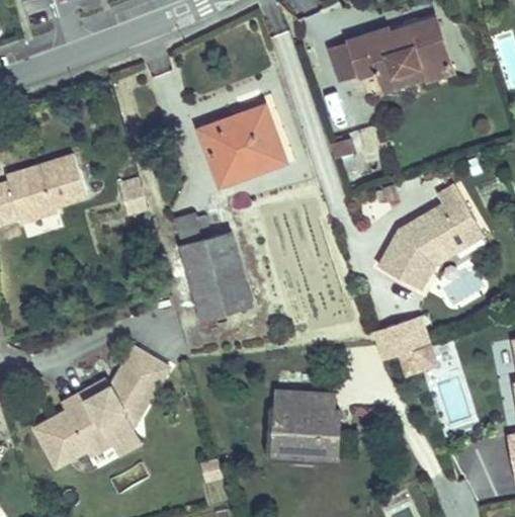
[(426,79),(451,71),(435,17),(414,24),(415,28),(405,32),(404,27),(388,32),(385,27),(348,39),(348,41),(329,49),(339,78),(358,72),(359,75),(376,69),(379,78),(422,64),(425,75),(426,79)]
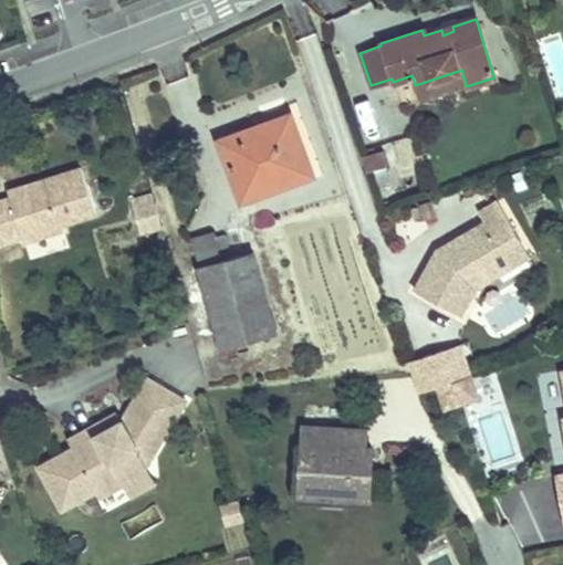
[(452,27),(441,30),(442,35),(454,31),(452,27)]
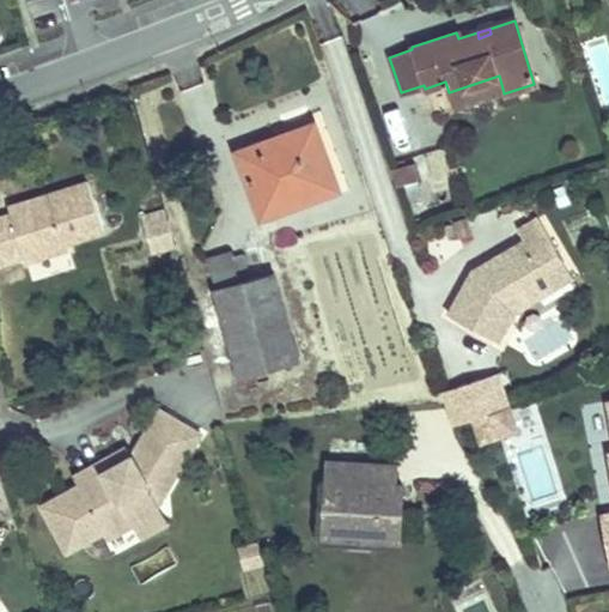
[(499,76),(449,92),(452,105),(503,89),(499,76)]
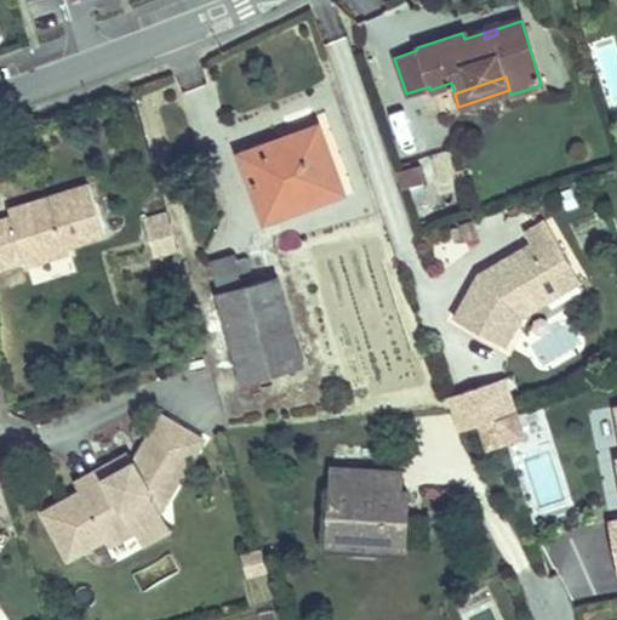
[(284,138),(287,151),(319,138),(314,128),(284,138)]
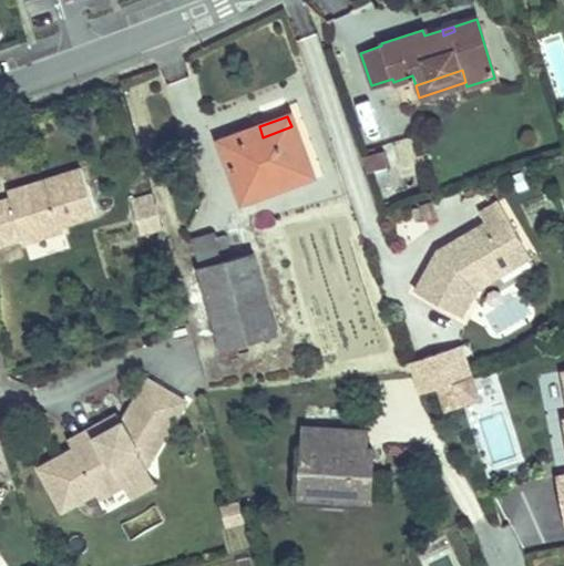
[(259,126),(219,141),(241,198),(308,174),(291,126),(263,137),(259,126)]
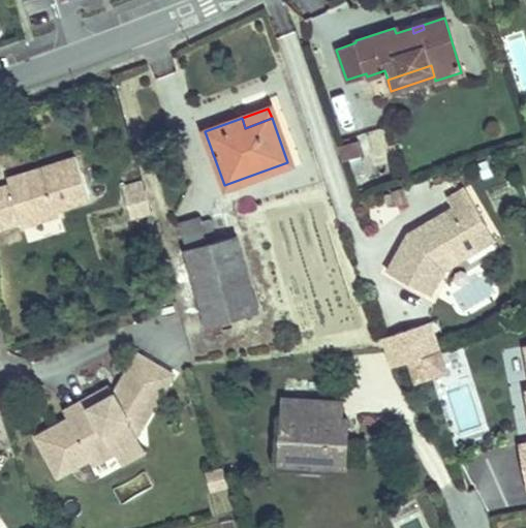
[(356,140),(336,146),(341,160),(361,154),(356,140)]
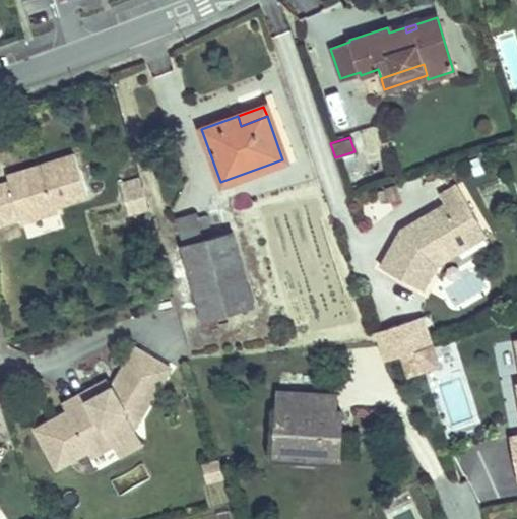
[(365,184),(395,168),(384,148),(354,165),(365,184)]
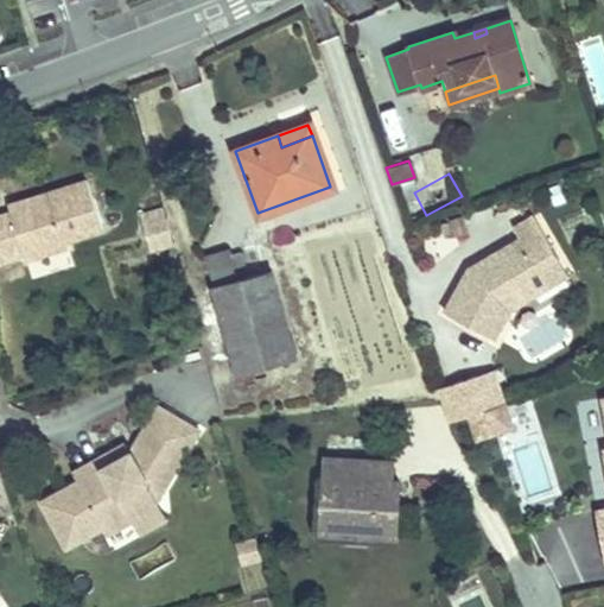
[(21,254),(23,259),(64,246),(63,241),(100,229),(84,179),(49,191),(51,198),(8,213),(0,214),(0,260),(21,254)]
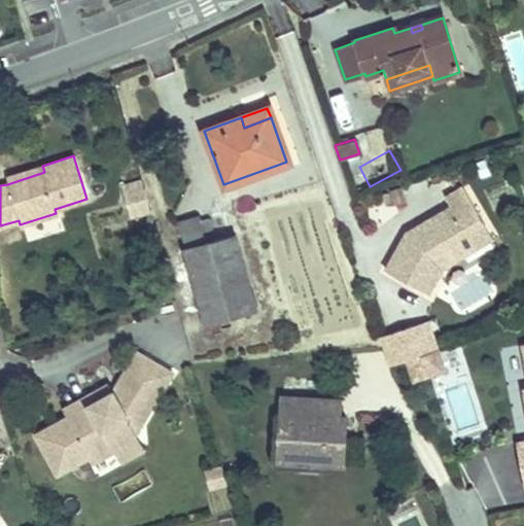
[(5,177),(7,184),(44,172),(42,166),(5,177)]
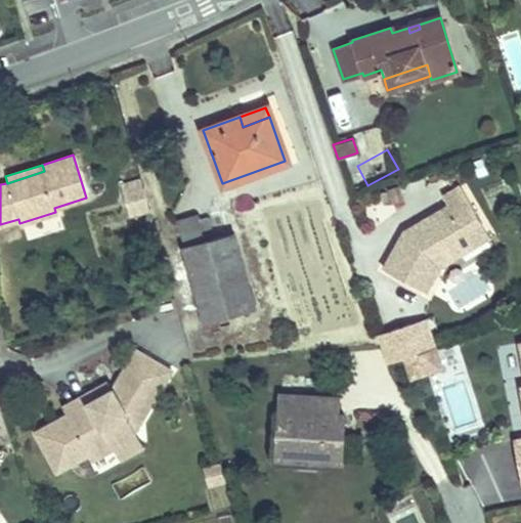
[(396,185),(385,189),(390,204),(401,201),(396,185)]
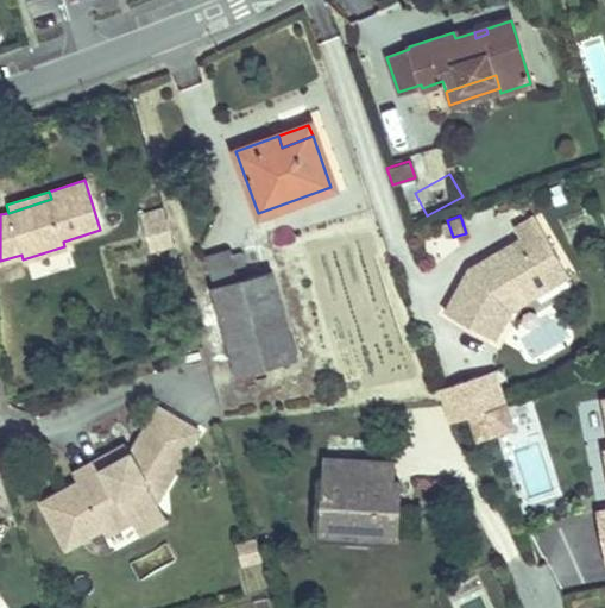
[(467,268),(443,312),(492,339),(509,309),(516,305),(511,298),(525,288),(530,296),(567,275),(533,217),(512,229),(518,238),(487,256),(492,264),(483,270),(478,262),(467,268)]
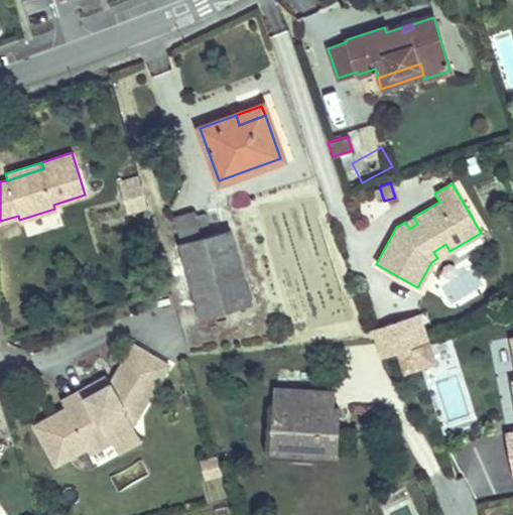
[(139,185),(122,189),(127,207),(143,202),(139,185)]
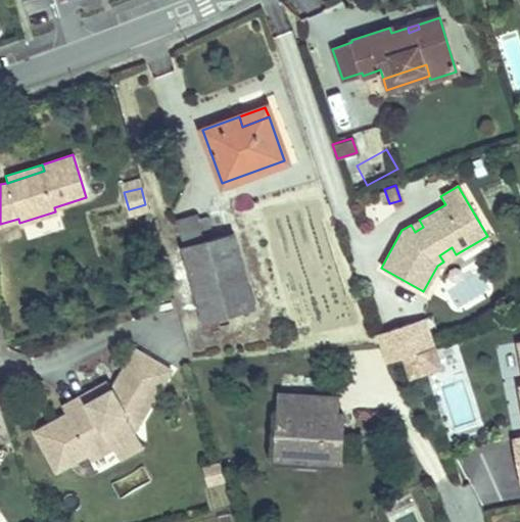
[(195,214),(176,219),(183,245),(201,239),(195,214)]
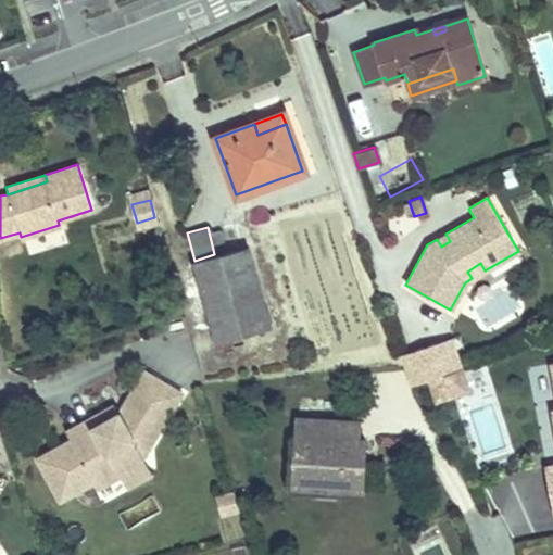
[(220,230),(210,234),(212,242),(222,239),(220,230)]
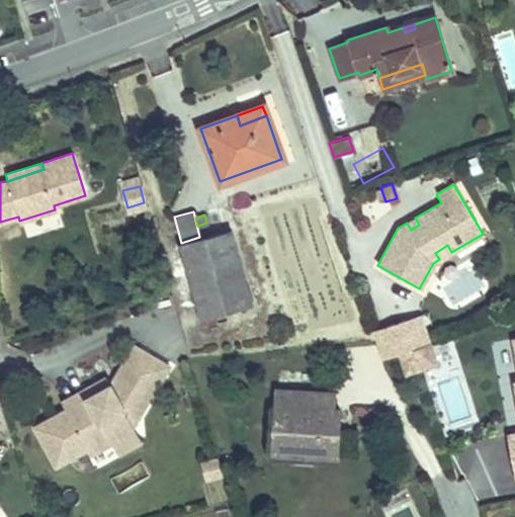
[(415,218),(407,223),(411,230),(419,225),(415,218)]
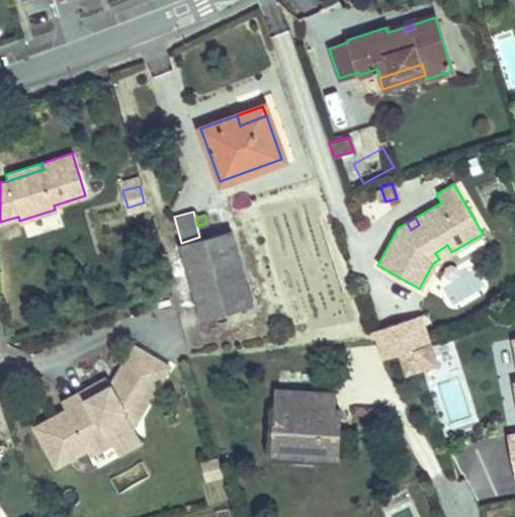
[(230,230),(179,244),(200,319),(250,305),(230,230)]
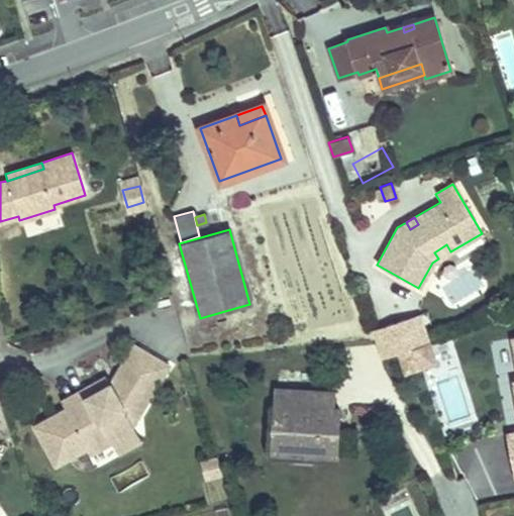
[(446,244),(434,252),(438,259),(450,251),(446,244)]
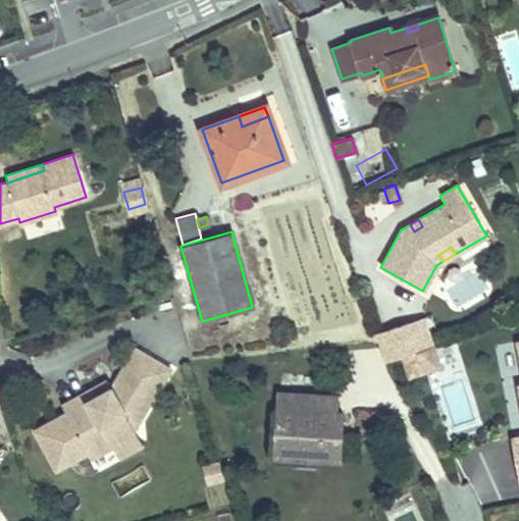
[(421,317),(407,322),(416,351),(431,346),(421,317)]
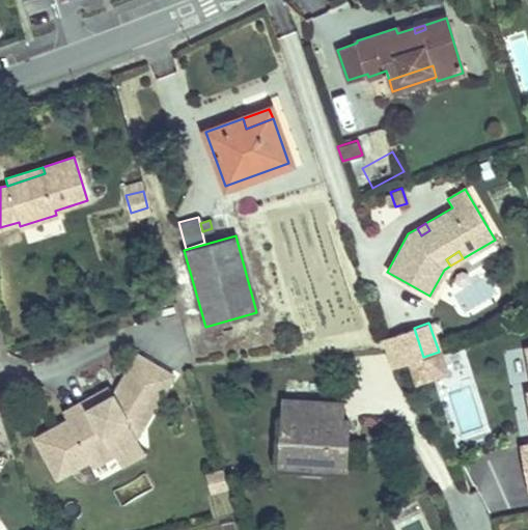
[(389,368),(408,362),(423,357),(414,328),(377,339),(379,347),(382,346),(389,368)]
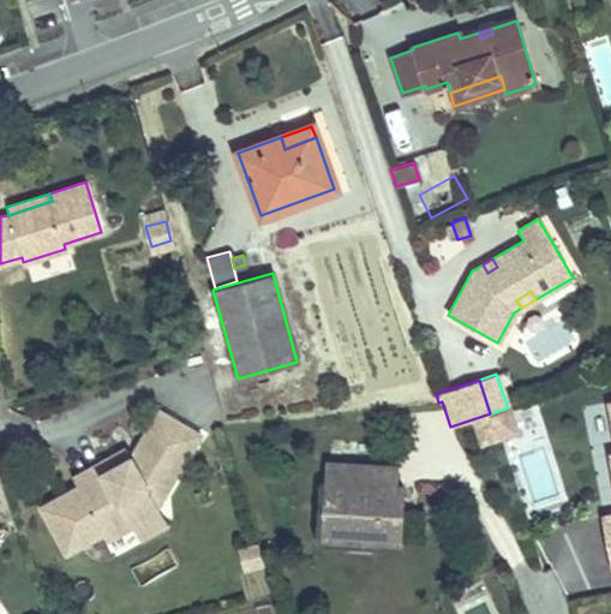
[(610,399),(606,400),(610,422),(610,452),(609,453),(610,464),(610,513),(599,516),(610,568),(610,567),(610,399)]
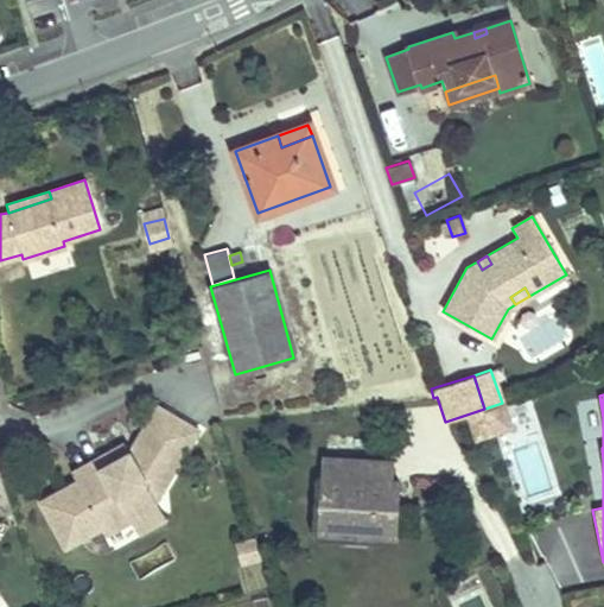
[(89,475),(76,482),(40,501),(64,544),(99,525),(102,532),(128,518),(157,503),(154,499),(195,430),(156,406),(128,454),(101,468),(103,472),(91,479),(89,475)]
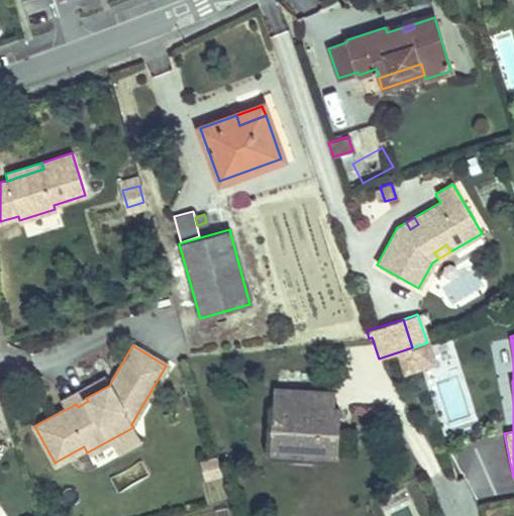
[(109,386),(105,377),(60,401),(65,410),(76,404),(78,407),(88,401),(86,398),(109,386)]
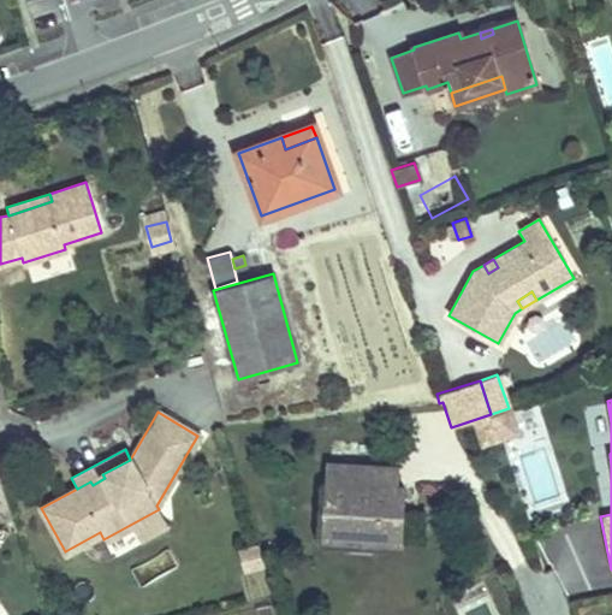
[(394,467),(327,463),(326,483),(393,486),(394,467)]
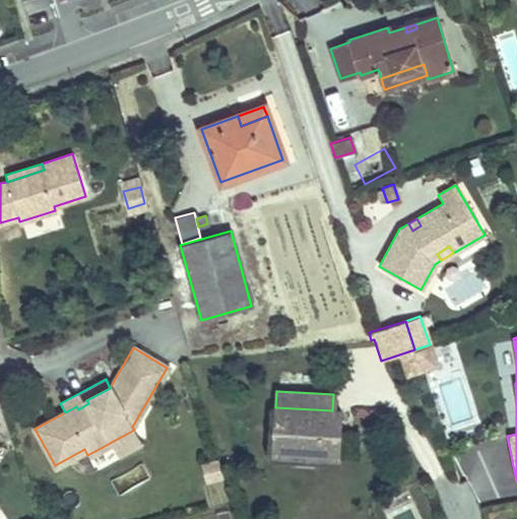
[(332,410),(275,407),(274,407),(272,453),(337,457),(340,411),(332,410)]
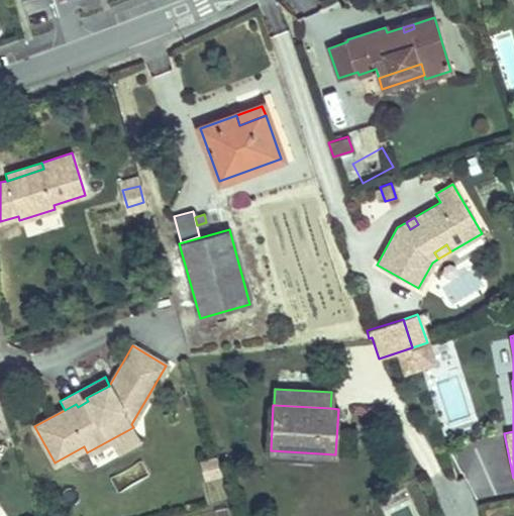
[(133,427),(109,440),(116,452),(139,439),(133,427)]
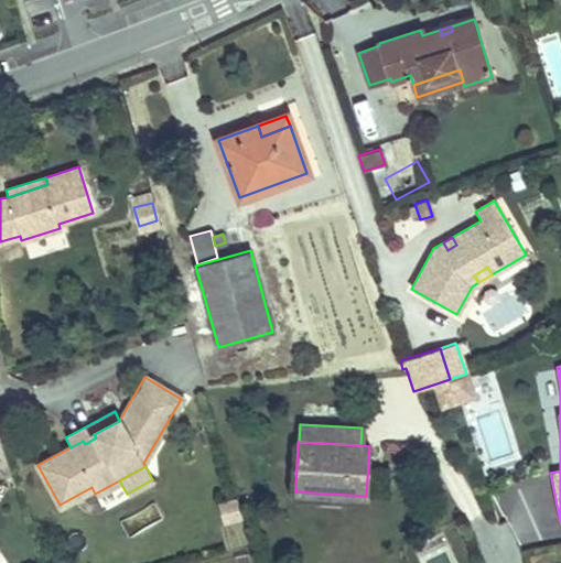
[(537,541),(559,532),(537,478),(515,487),(537,541)]
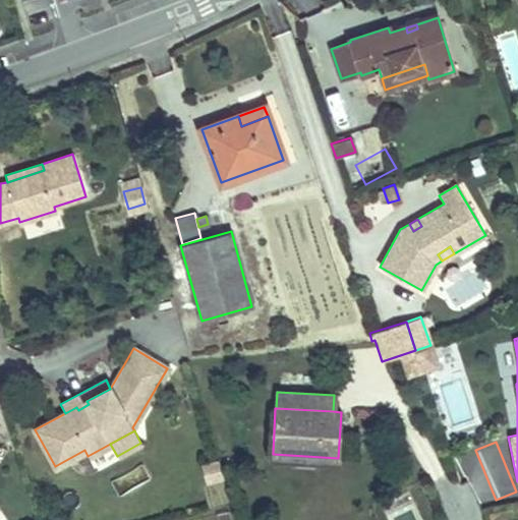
[(202,465),(206,482),(222,477),(218,461),(202,465)]
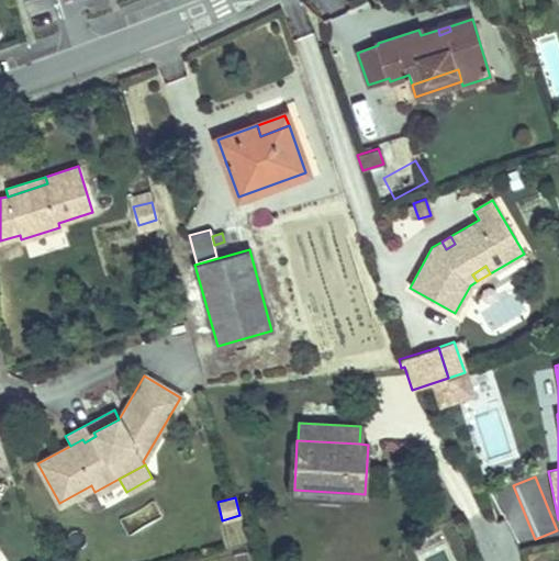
[(114,515),(123,536),(160,519),(152,498),(114,515)]
